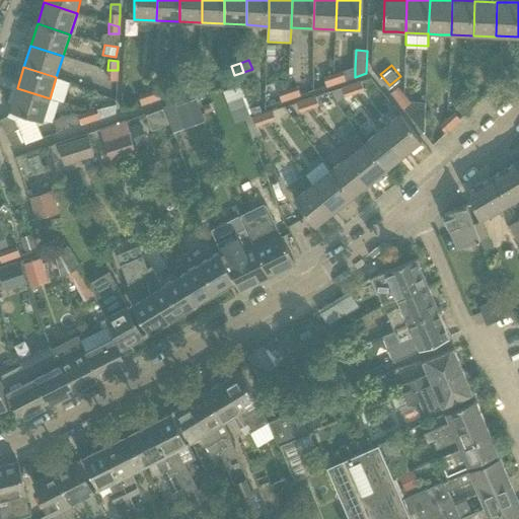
[(355,68),(334,74),(337,83),(355,77),(355,68)]
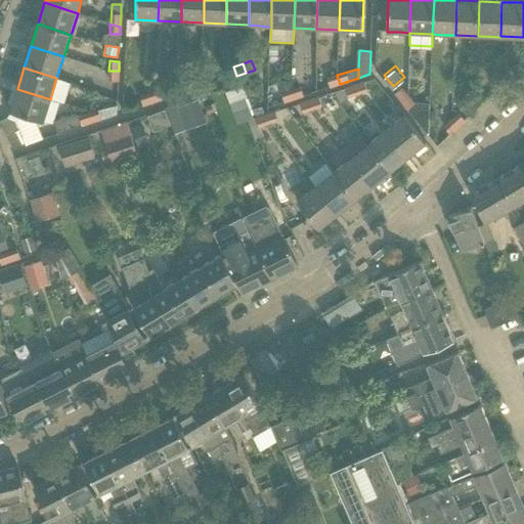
[(506,69),(498,76),(505,82),(512,76),(506,69)]
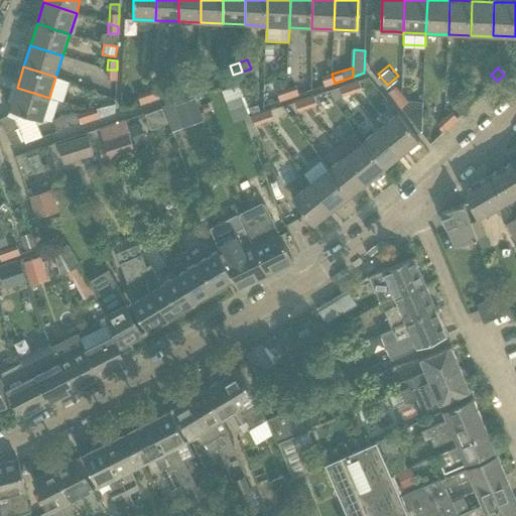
[(107,70),(107,80),(115,80),(117,80),(117,73),(117,70),(107,70)]
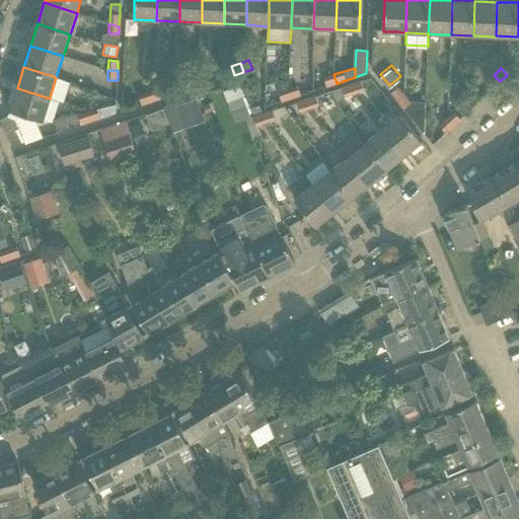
[(205,74),(195,77),(198,86),(208,83),(207,82),(205,74)]
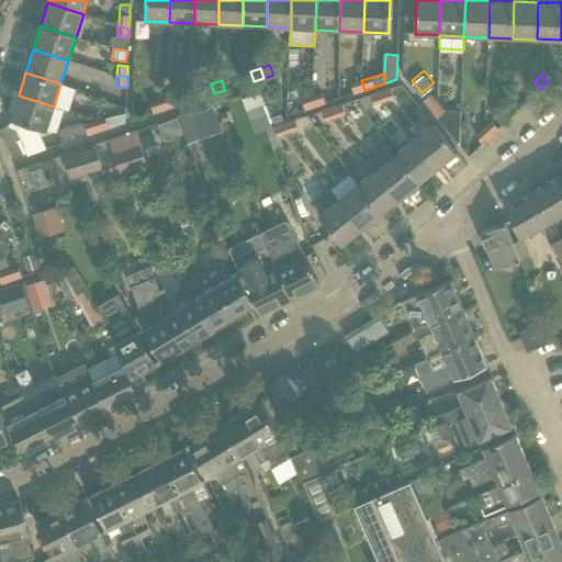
[(361,80),(351,83),(353,93),(364,90),(361,80)]
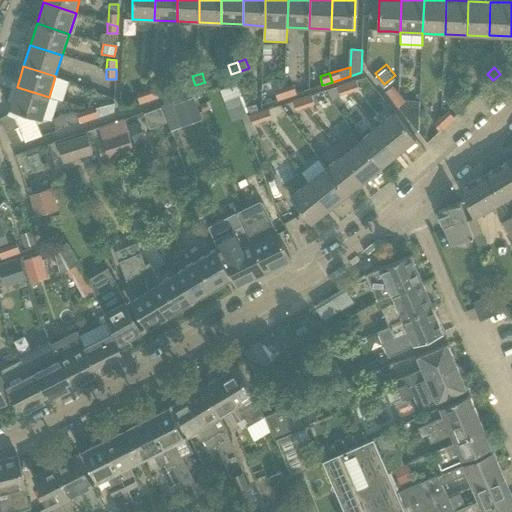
[(493,80),(487,74),(480,81),(486,87),(493,80)]
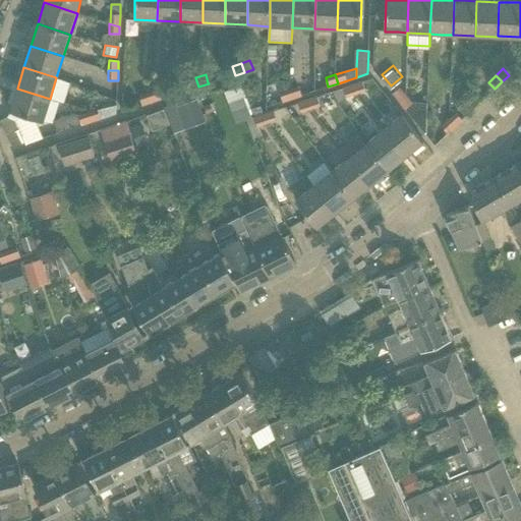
[(195,77),(186,80),(189,90),(190,90),(198,87),(195,77)]
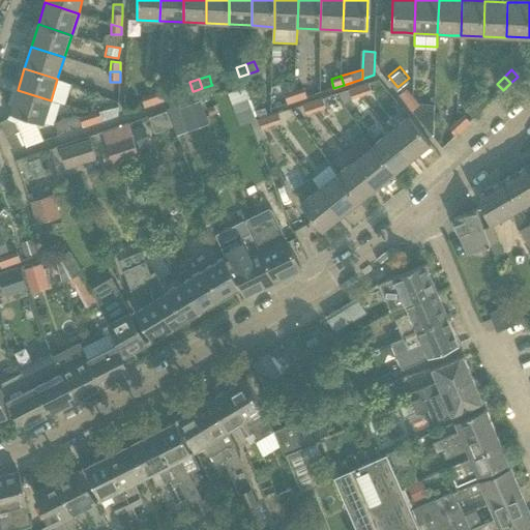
[(164,86),(168,99),(179,96),(175,82),(164,86)]
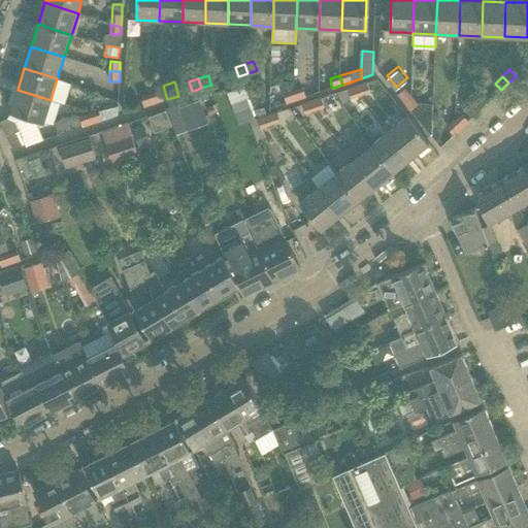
[(367,84),(357,87),(360,95),(369,93),(367,84)]
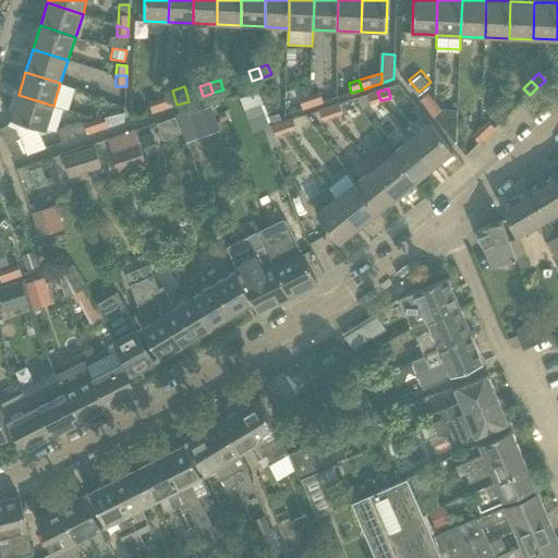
[(377,92),(367,95),(371,104),(380,100),(377,92)]
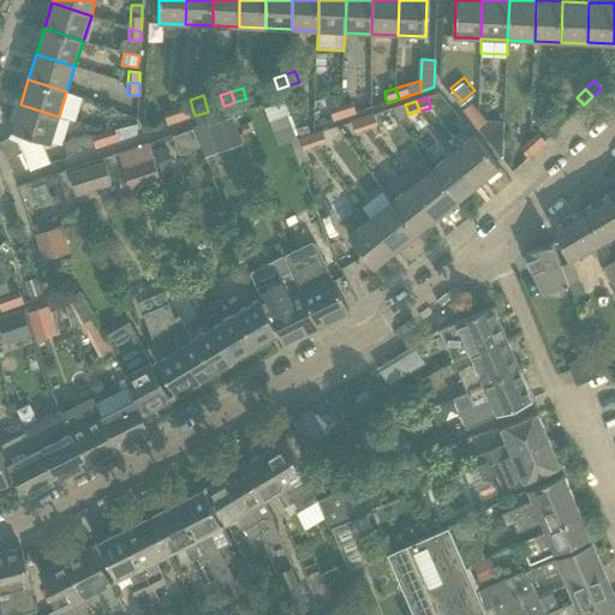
[(281,102),(264,108),(273,130),(286,125),(290,124),(281,102)]
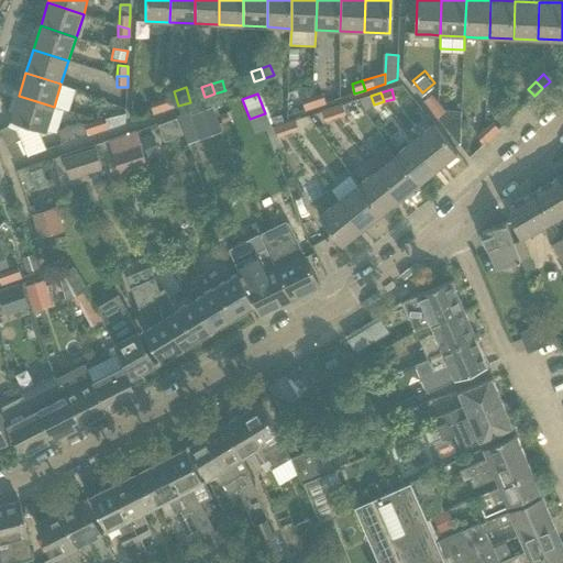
[(322,94),(312,97),(316,107),(326,103),(326,102),(322,94)]
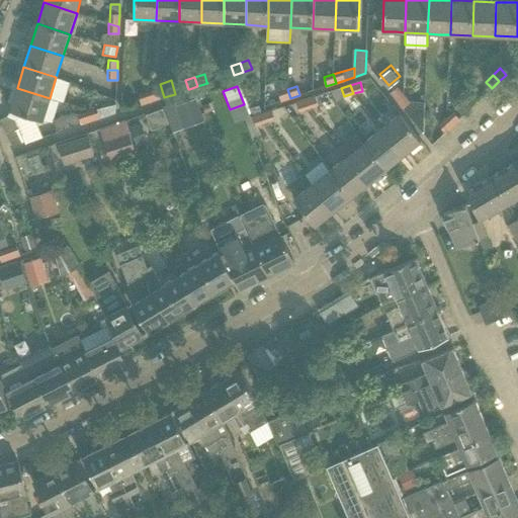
[(50,98),(17,88),(10,109),(42,120),(50,98)]
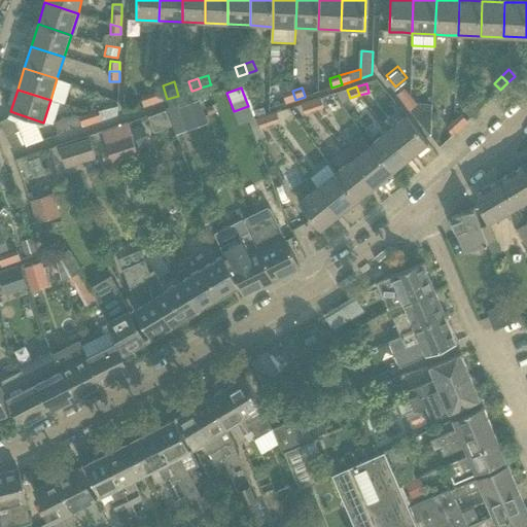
[(340,106),(350,98),(347,90),(335,94),(340,106)]
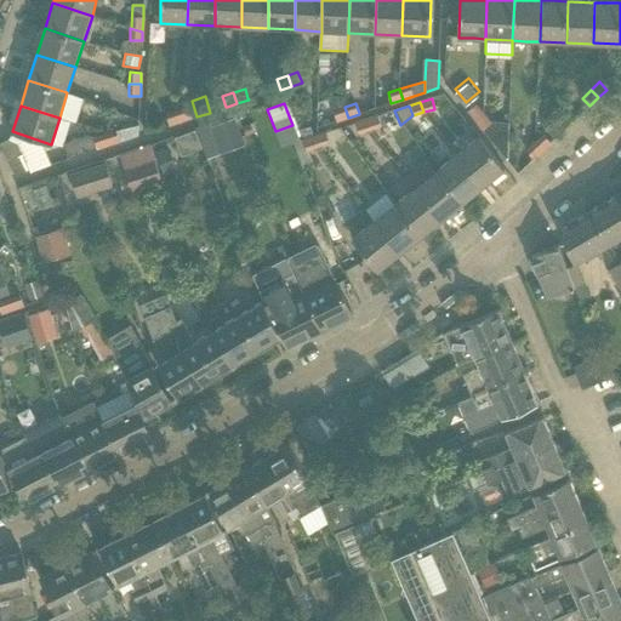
[(477,106),(468,113),(474,120),(483,113),(482,112),(477,106)]
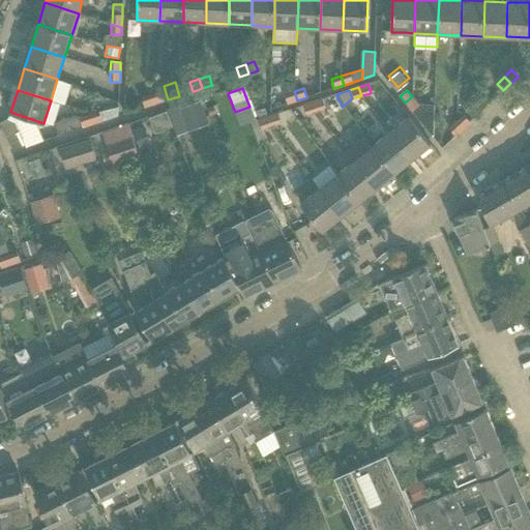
[(160,91),(151,94),(154,104),(164,101),(160,91)]
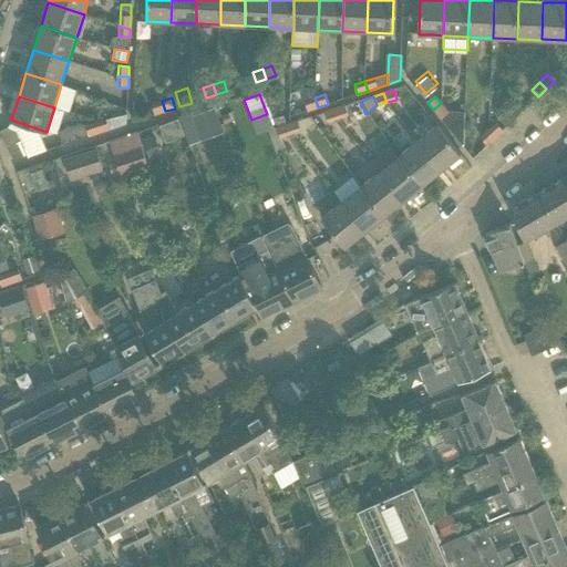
[(315,98),(305,101),(307,110),(307,111),(318,107),(315,98)]
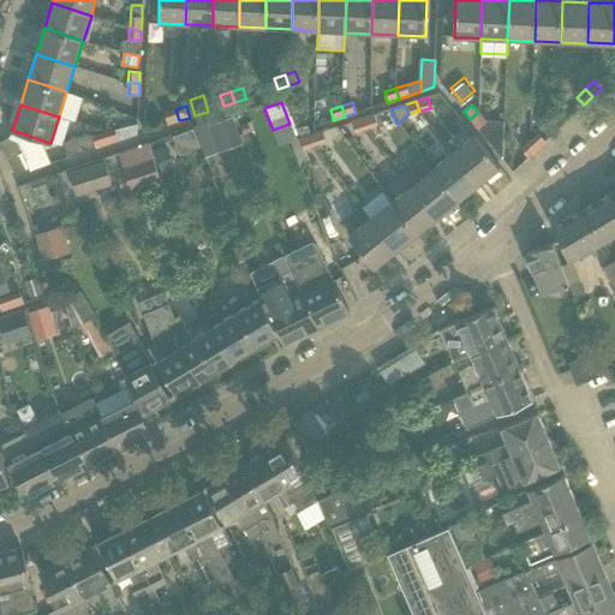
[(175,109),(165,113),(168,124),(179,120),(175,109)]
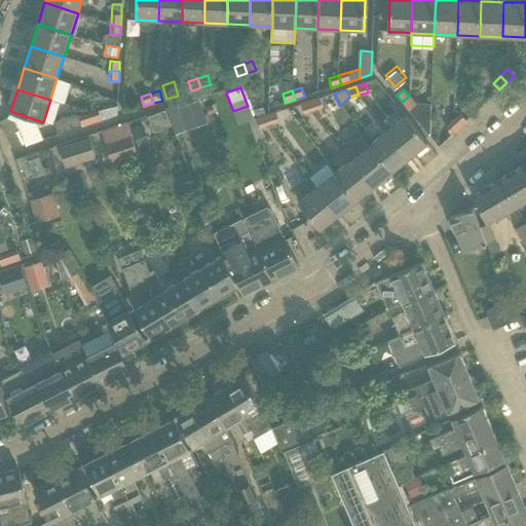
[(478,95),(461,109),(468,117),(481,106),(478,95)]
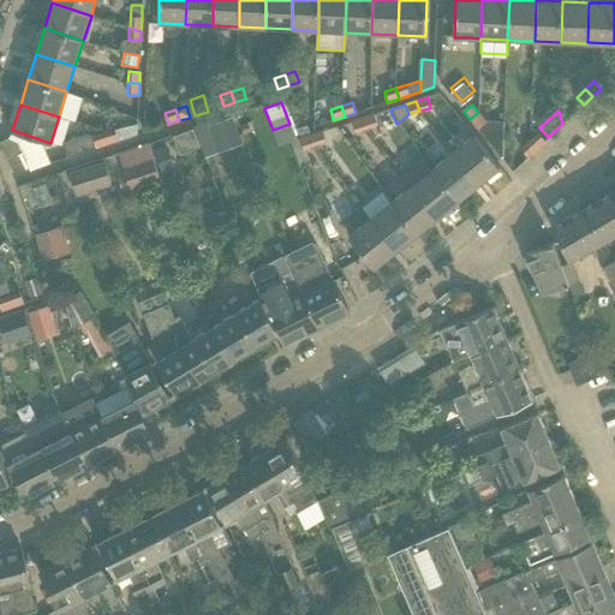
[(478,112),(470,119),(477,127),(485,121),(478,112)]
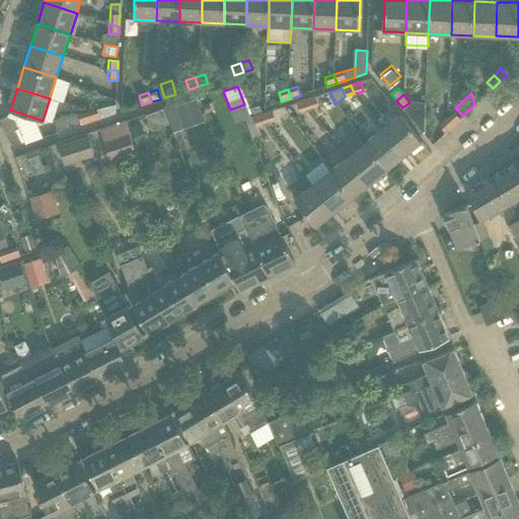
[(196,95),(174,103),(183,129),(205,122),(196,95)]
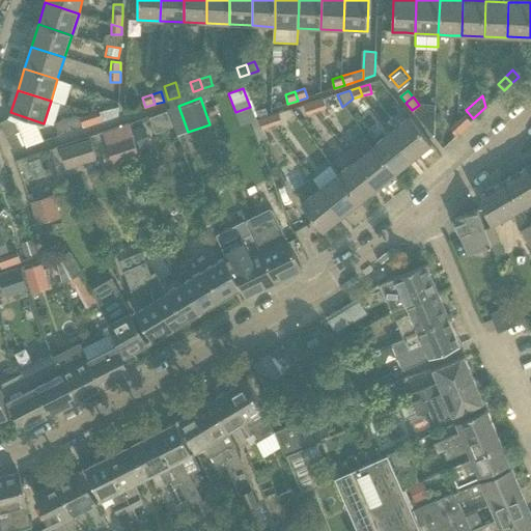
[(323,99),(313,102),(316,111),(326,108),(323,99)]
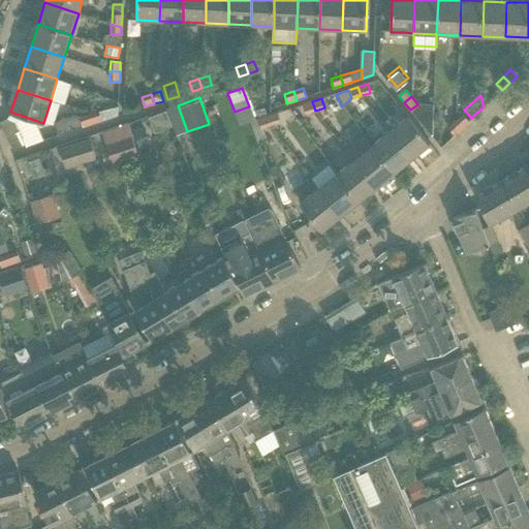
[(312,101),(302,104),(305,114),(315,111),(312,101)]
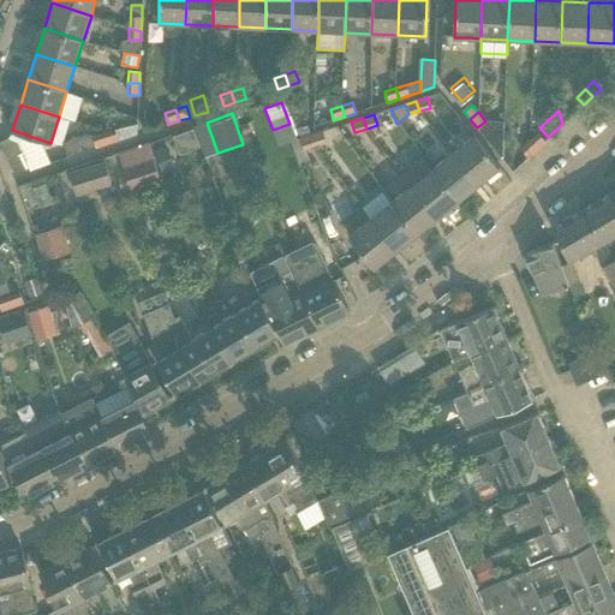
[(485,121),(477,127),(499,155),(502,151),(503,121),(485,121)]
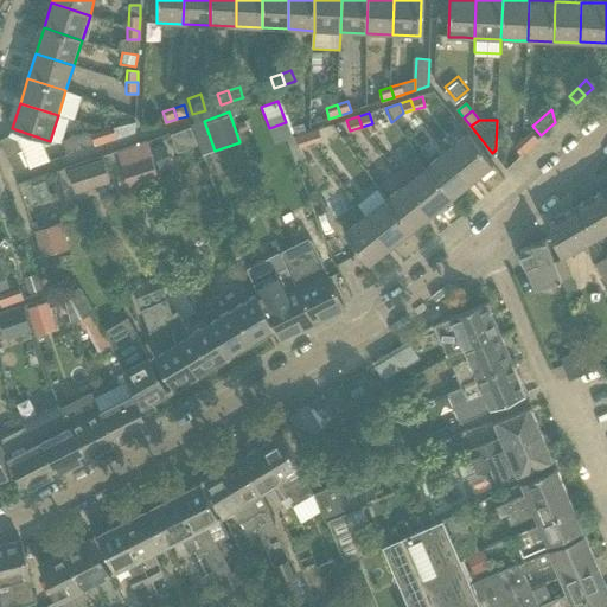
[(204,121),(192,125),(198,142),(203,155),(215,151),(204,121)]
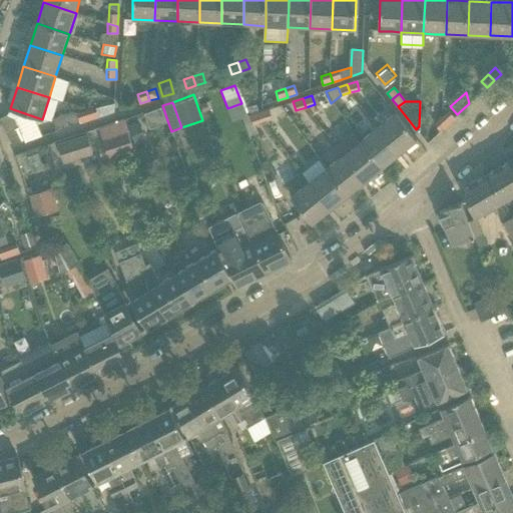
[(114,103),(97,107),(98,109),(100,116),(113,111),(114,103)]
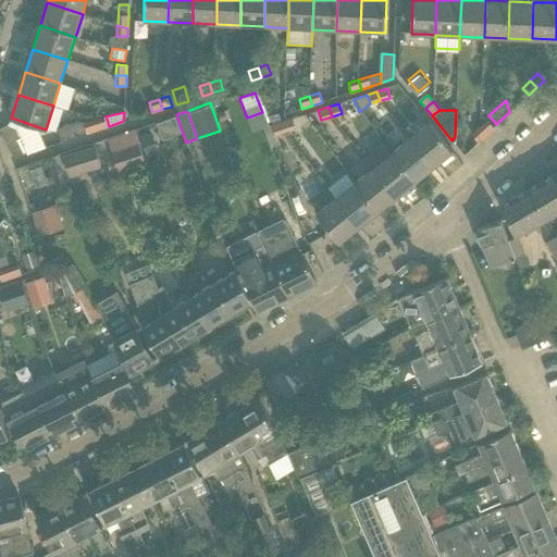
[(268,126),(262,112),(247,118),(252,132),(268,126)]
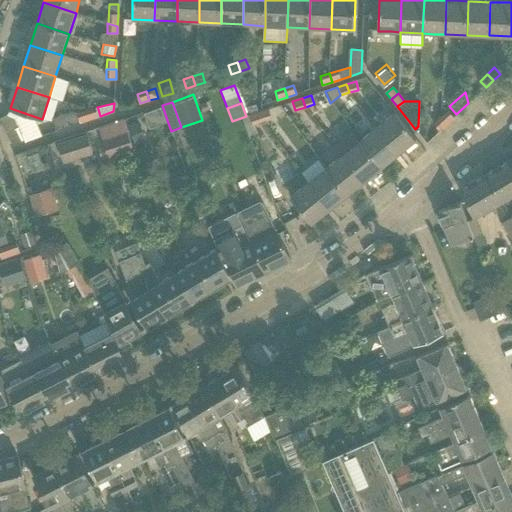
[(167,120),(162,105),(146,111),(151,126),(167,120)]
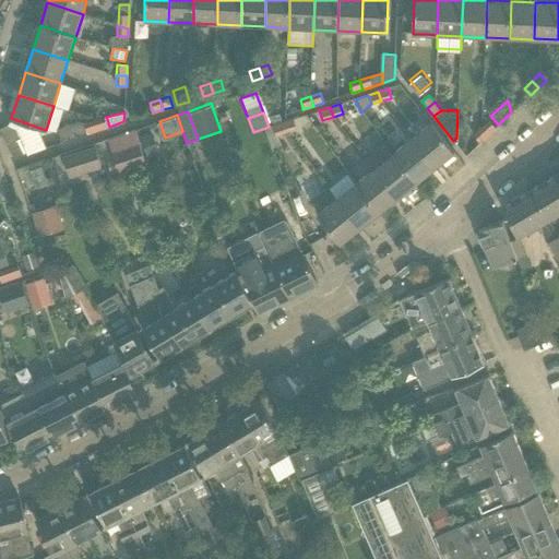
[(78,121),(57,129),(61,142),(109,127),(107,119),(85,127),(84,123),(78,121)]
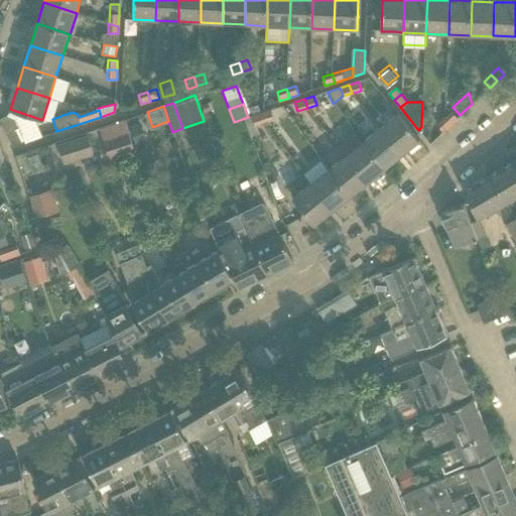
[(270,110),(261,113),(264,122),(273,119),(270,110)]
